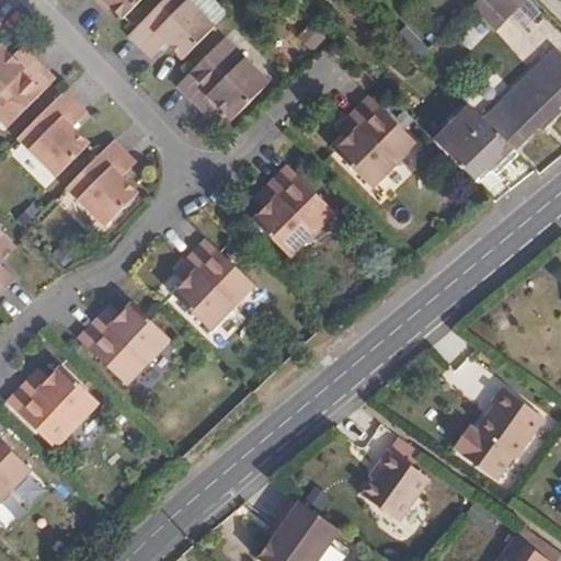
[(145,0),(94,0),(102,8),(105,4),(113,11),(124,21),(145,0)]
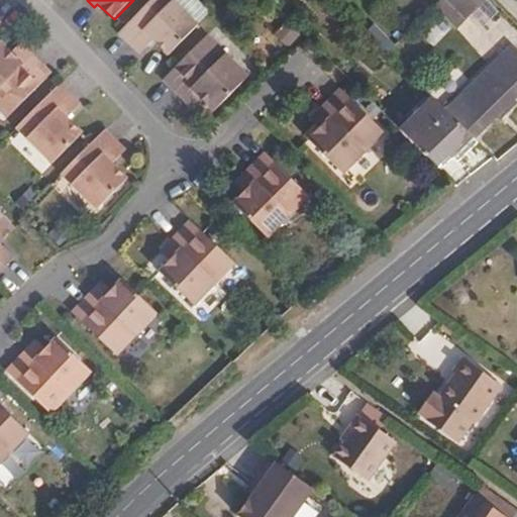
[(199,27),(172,0),(153,0),(119,33),(139,55),(153,41),(168,57),(199,27)]
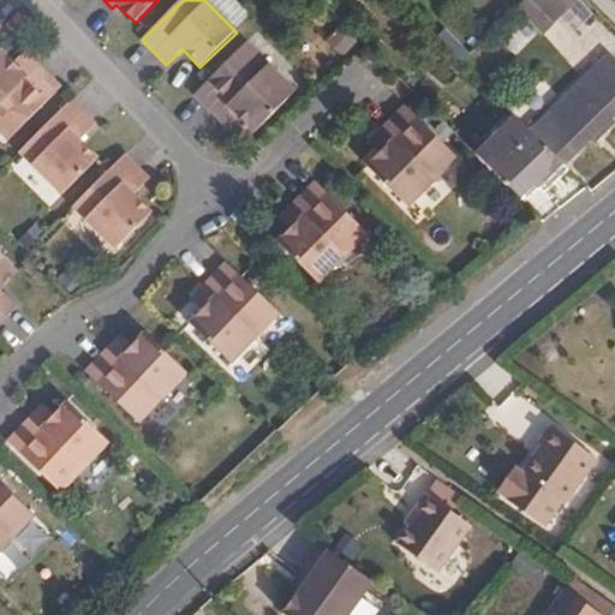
[(513,0),(512,3),(537,29),(557,11),(567,0),(513,0)]
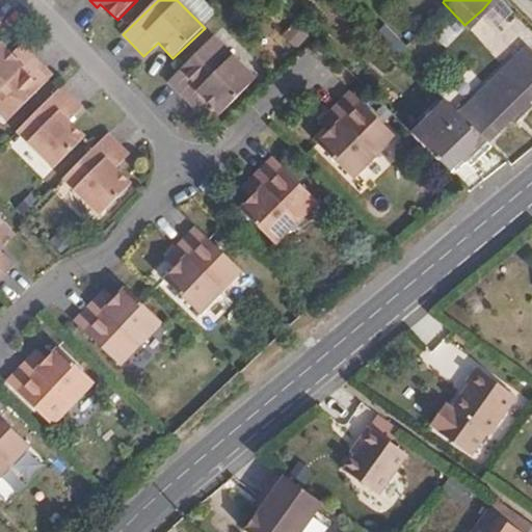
[(107,10),(100,4),(97,7),(103,14),(107,10)]
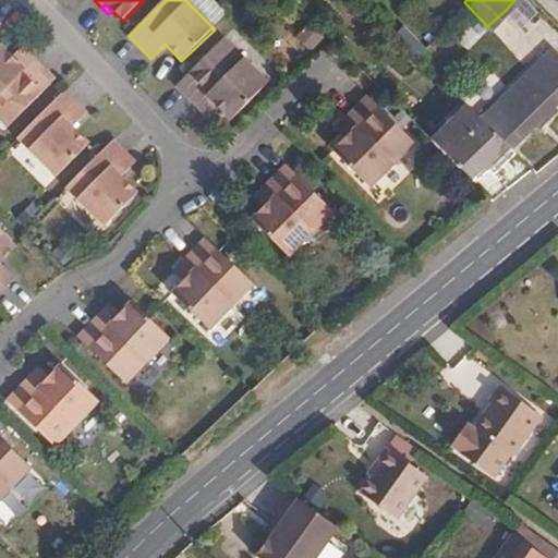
[(269,85),(225,40),(177,87),(197,108),(207,98),(219,110),(231,122),(269,85)]
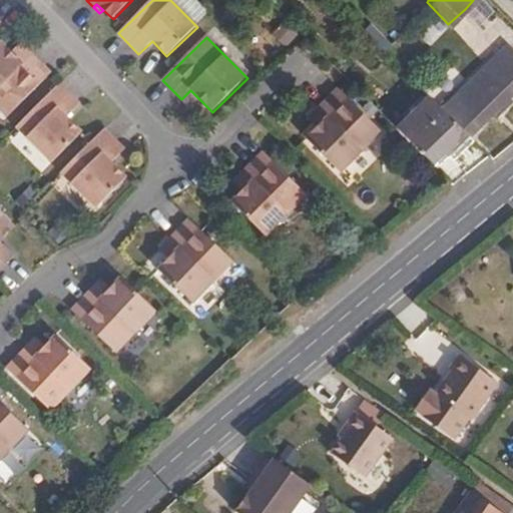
[(2,42),(0,43),(0,108),(8,117),(51,73),(32,54),(23,63),(13,52),(2,42)]
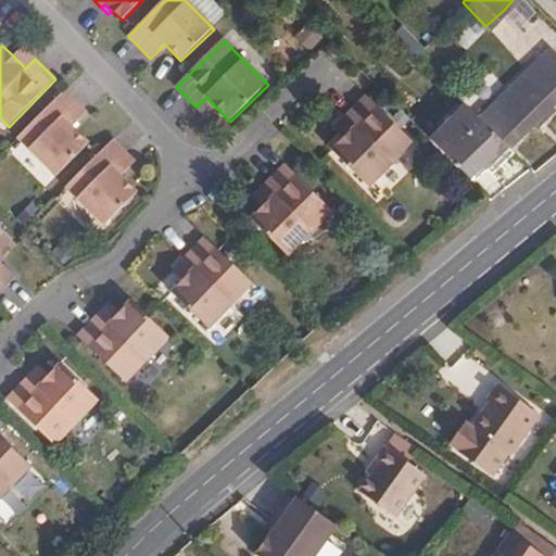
[(515,136),(530,121),(536,114),(550,102),(553,105),(555,101),(555,53),(548,46),(482,111),(498,127),(501,126),(504,124),(515,136)]
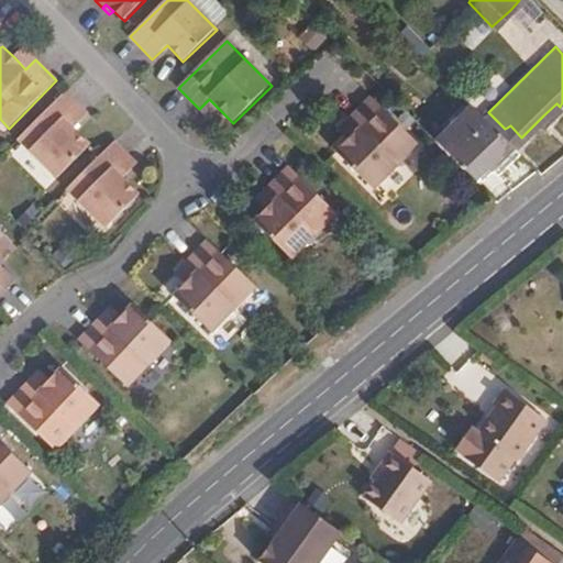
[(24,47),(14,57),(25,69),(35,59),(24,47)]
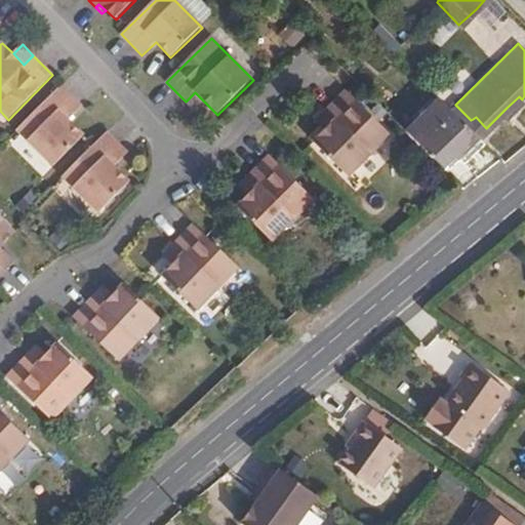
[(62,85),(17,130),(54,166),(85,135),(69,120),(82,107),(62,85)]
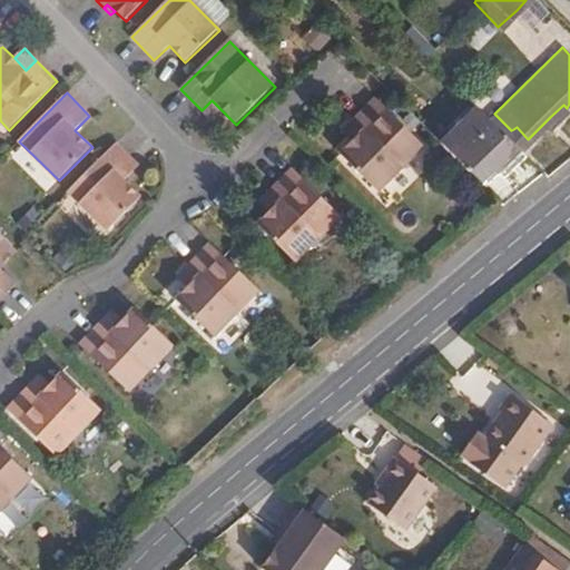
[(344,150),(382,188),(426,141),(379,94),(357,116),(367,126),(355,138),(344,150)]
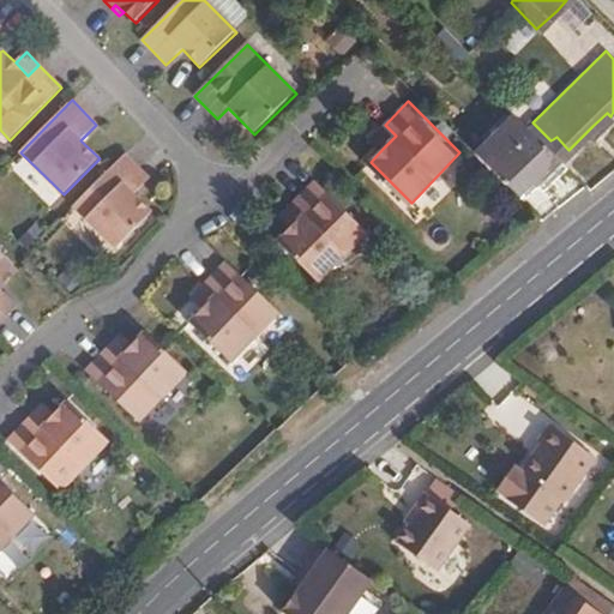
[(228,108),(217,119),(230,131),(241,121),(228,108)]
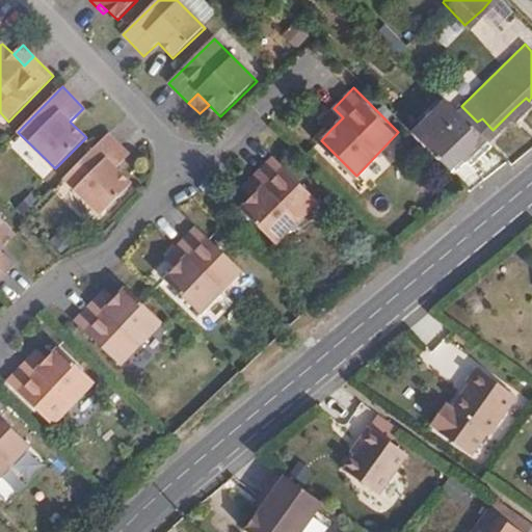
[(444,98),(409,132),(423,144),(456,111),(444,98)]
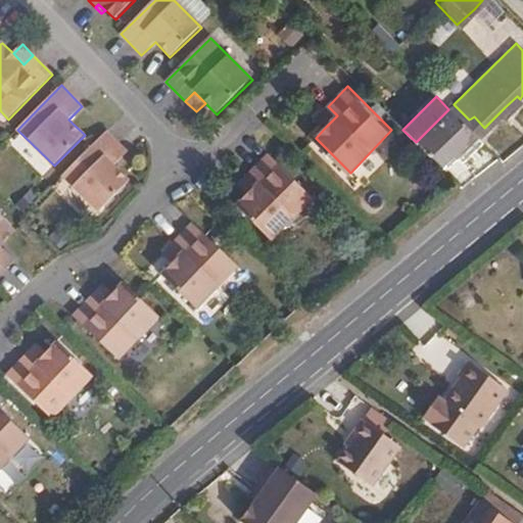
[(337,115),(328,106),(317,117),(326,127),(337,115)]
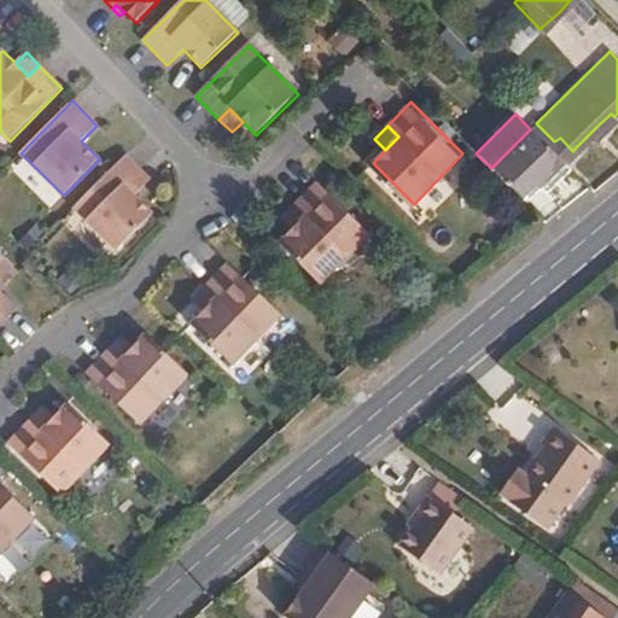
[(596,127),(589,134),(595,139),(602,133),(596,127)]
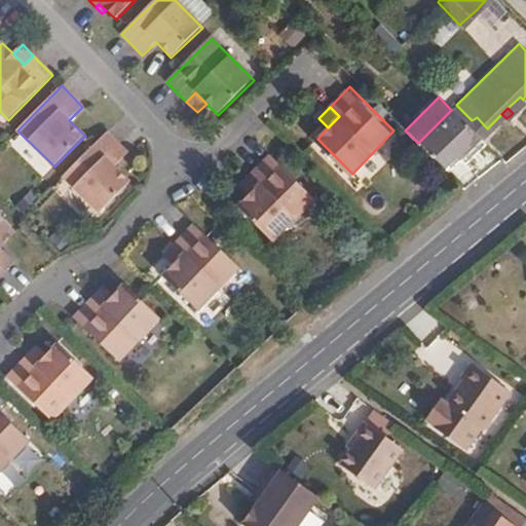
[(418,143),(445,168),(457,157),(463,152),(467,157),(484,142),(451,110),(418,143)]
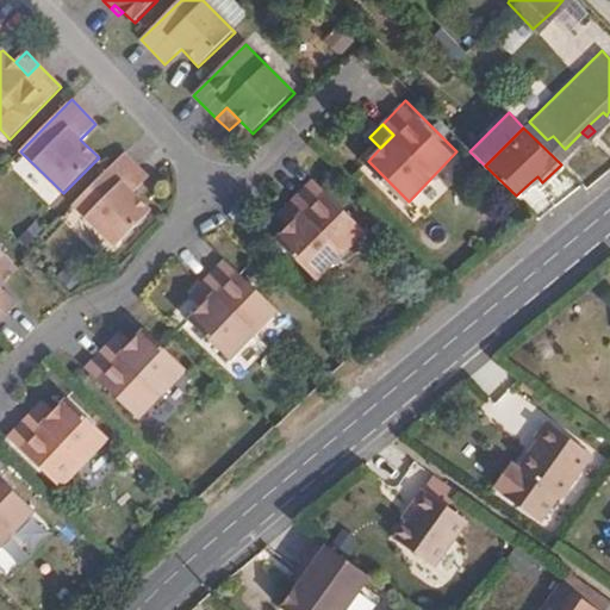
[(149,178),(125,153),(74,205),(117,247),(151,211),(134,193),(149,178)]
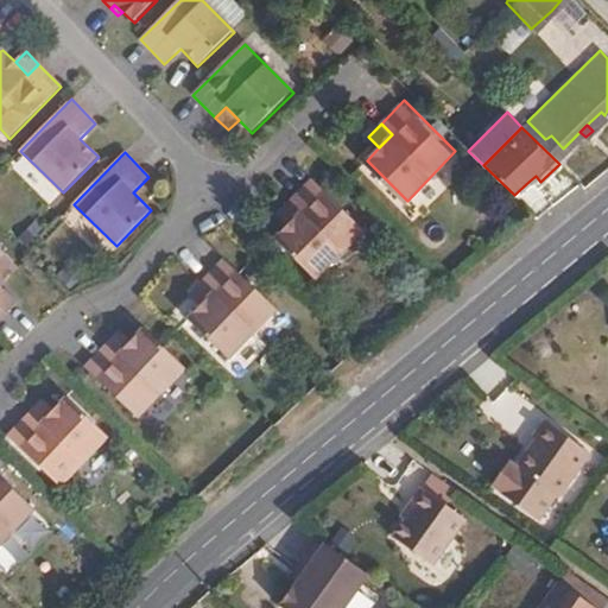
[(536,176),(529,182),(534,189),(540,182),(536,176)]
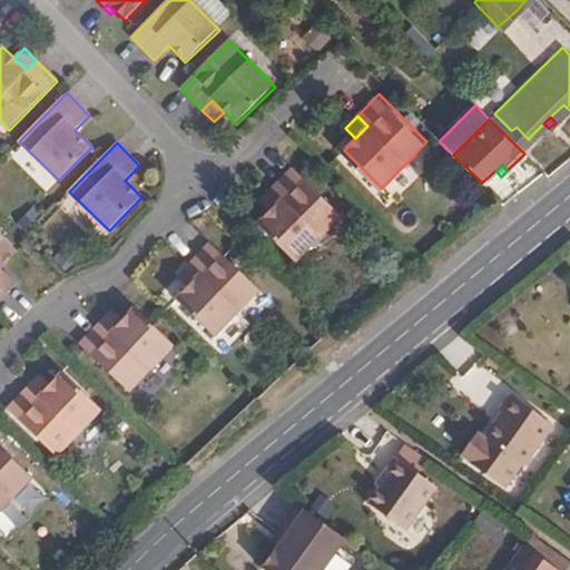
[(273,212),(261,224),(301,261),(344,215),(294,167),(274,189),(284,199),(273,212)]
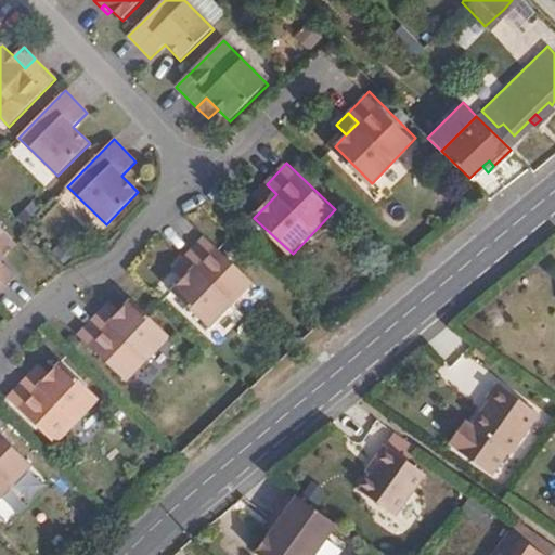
[(276,194),(267,184),(255,196),(266,206),(276,194)]
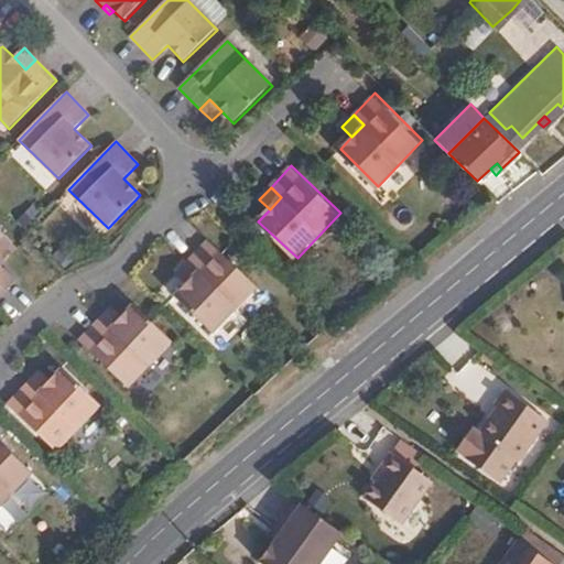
[(0,231),(0,295),(15,281),(1,266),(18,249),(0,231)]
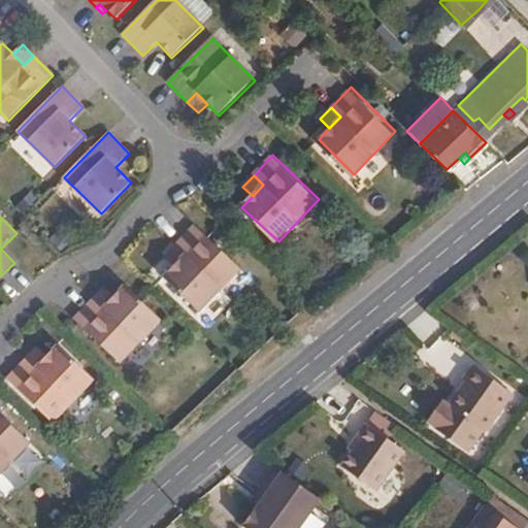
[(175,267),(164,278),(200,312),(241,270),(195,226),(175,246),(186,256),(175,267)]
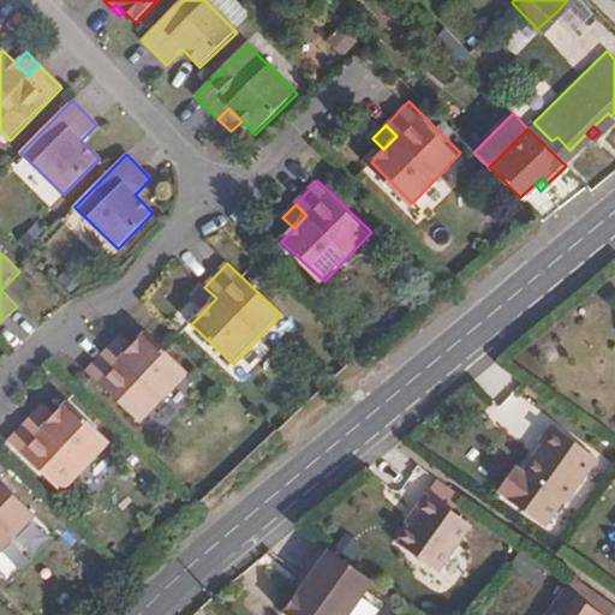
[(204,287),(192,300),(204,311),(216,298),(204,287)]
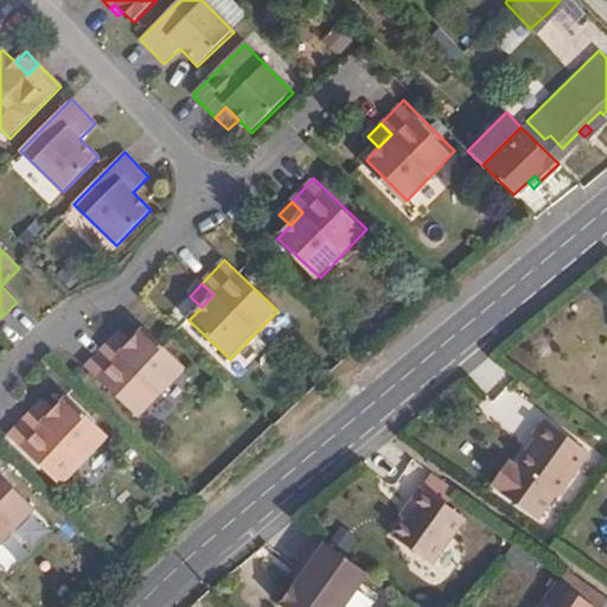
[(94,371),(147,421),(193,372),(152,332),(139,346),(127,358),(116,347),(94,371)]
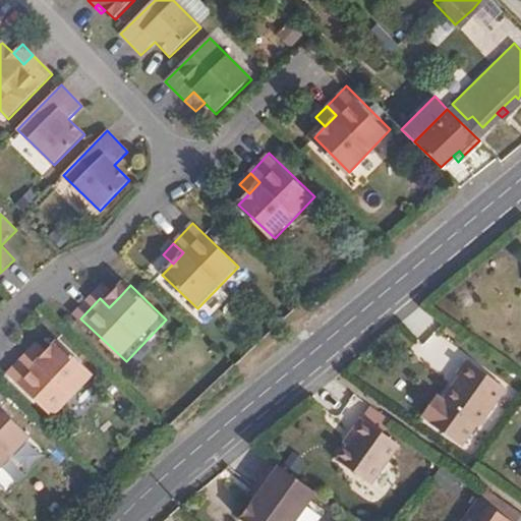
[(110,288),(100,298),(109,307),(119,297),(110,288)]
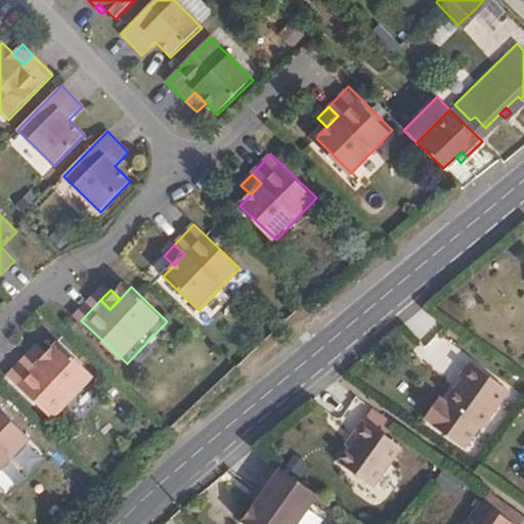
[(429,361),(446,346),(437,336),(420,351),(429,361)]
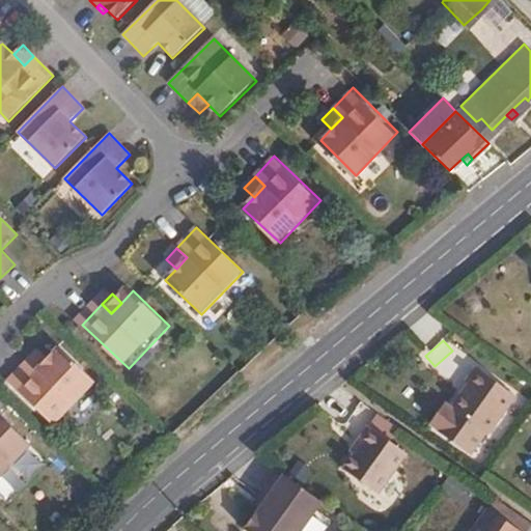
[(56,426),(98,382),(61,347),(39,371),(29,362),(9,383),(56,426)]
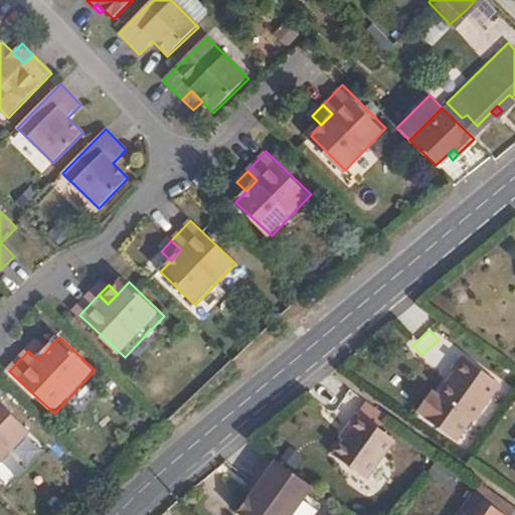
[(39,339),(28,351),(38,360),(48,348),(39,339)]
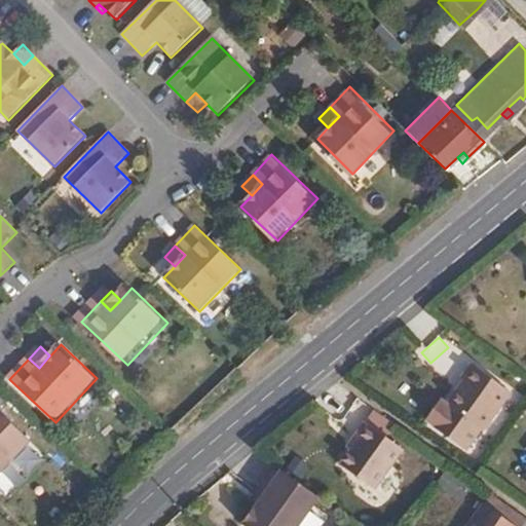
[(460,378),(444,403),(480,427),(505,391),(467,364),(458,376),(460,378)]
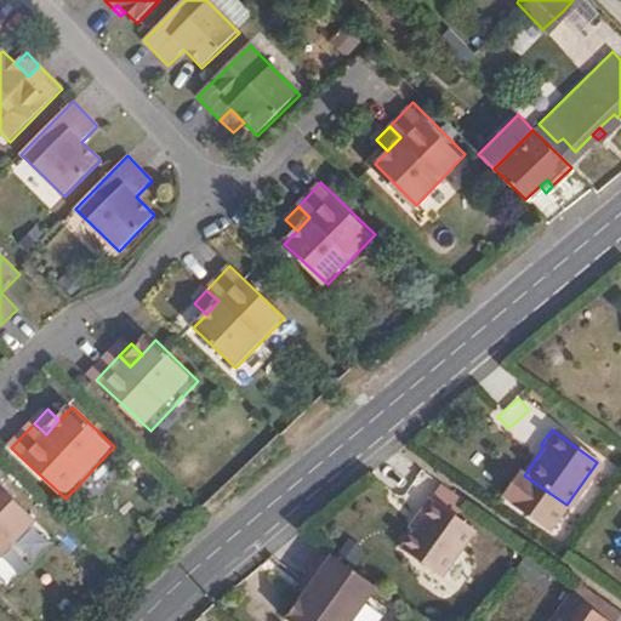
[(0,560),(36,523),(0,486),(0,560)]
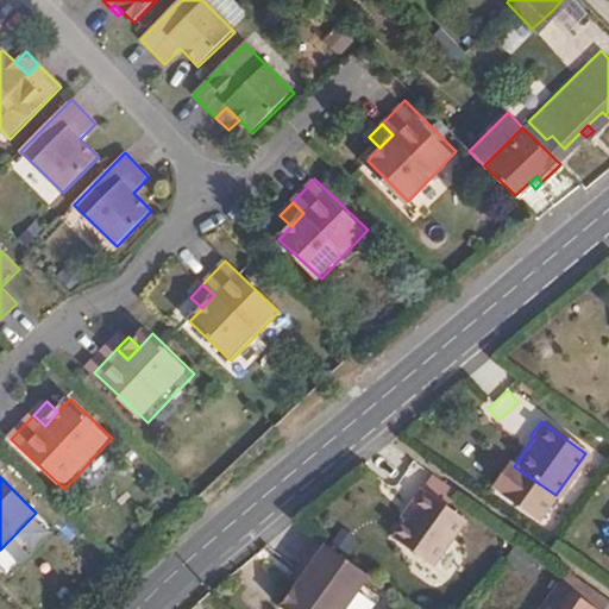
[(412,509),(405,521),(390,539),(429,566),(463,521),(418,490),(407,504),(412,509)]
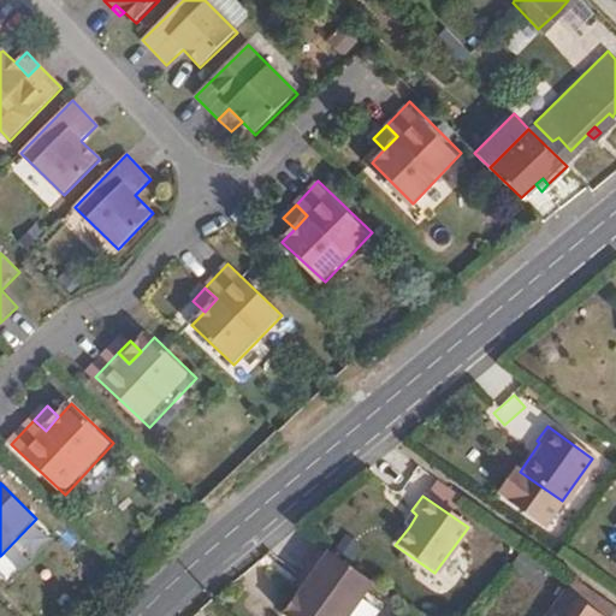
[(403,522),(409,527),(416,515),(412,510),(403,522)]
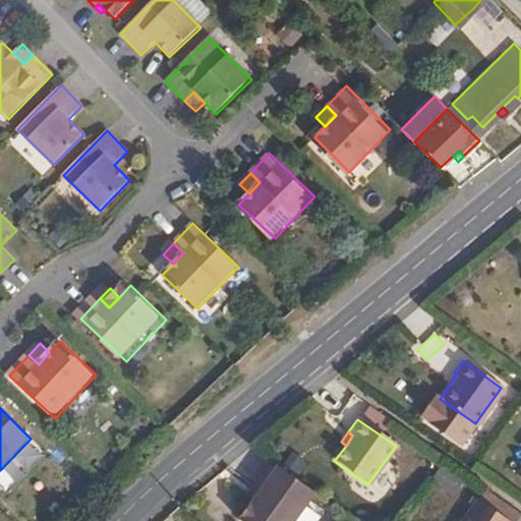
[(291,520),(311,493),(268,462),(251,486),(257,490),(251,499),(235,520),(291,520)]
